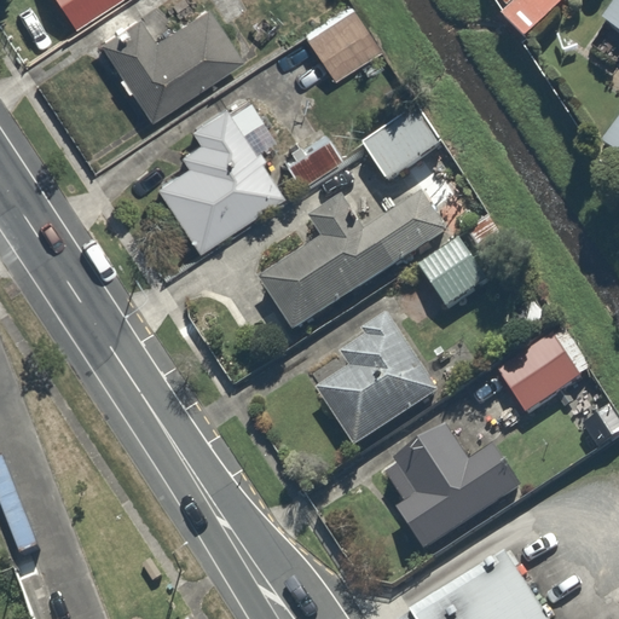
[(111,0),(59,0),(74,23),(111,0)]
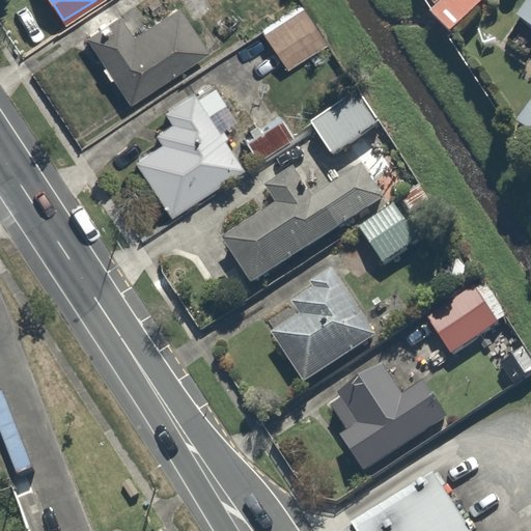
[(129,0),(119,0),(78,23),(119,101),(202,56),(174,3),(140,22),(129,0)]
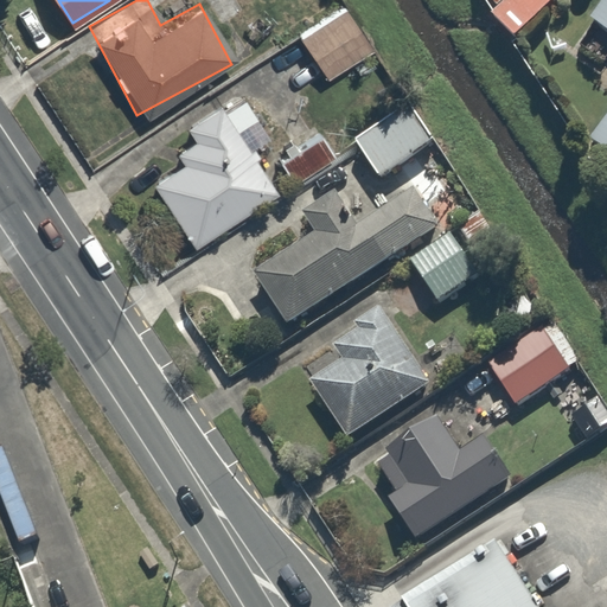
[(496,0),(504,7),(496,17),(519,38),(553,4),(549,0),(496,0)]
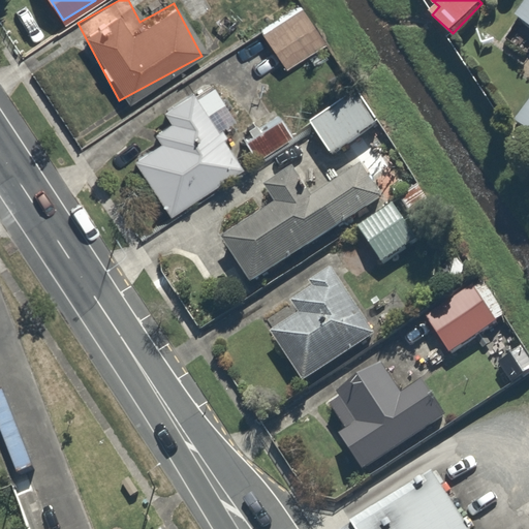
[(528,0),(527,0),(516,14),(528,25),(528,0)]
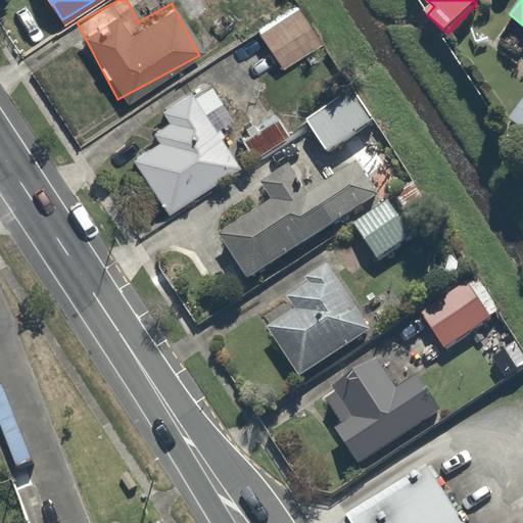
[(301,1),(257,29),(282,67),(326,40),(301,1)]
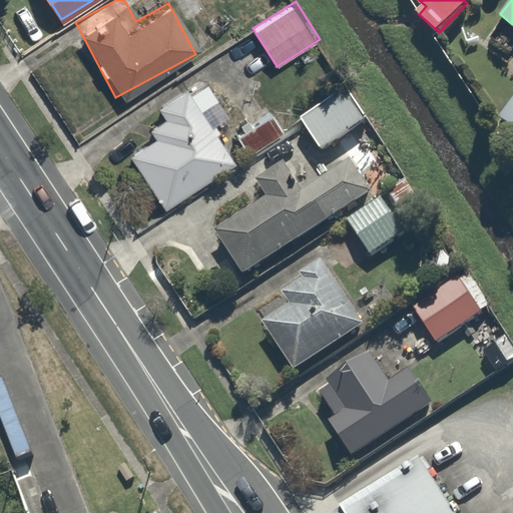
[(236,159),(191,85),(164,101),(170,110),(148,124),(155,136),(129,152),(161,205),(236,159)]
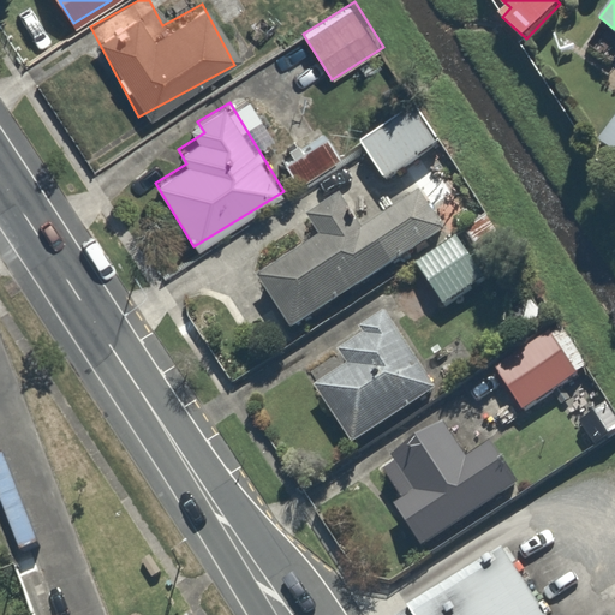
[(422,106),(363,143),(388,181),(447,145),(422,106)]
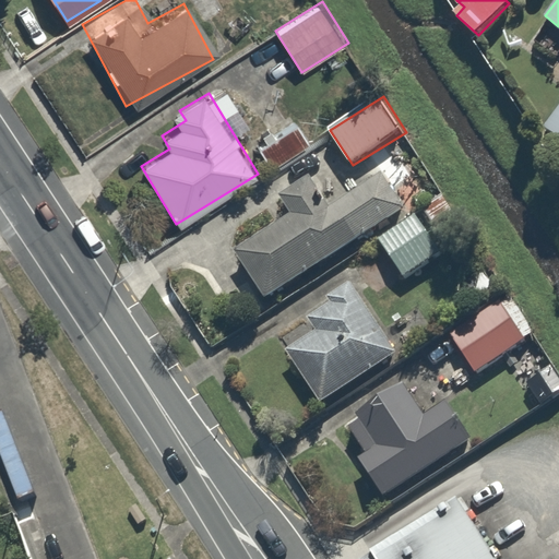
[(558,105),(543,127),(558,139),(558,105)]
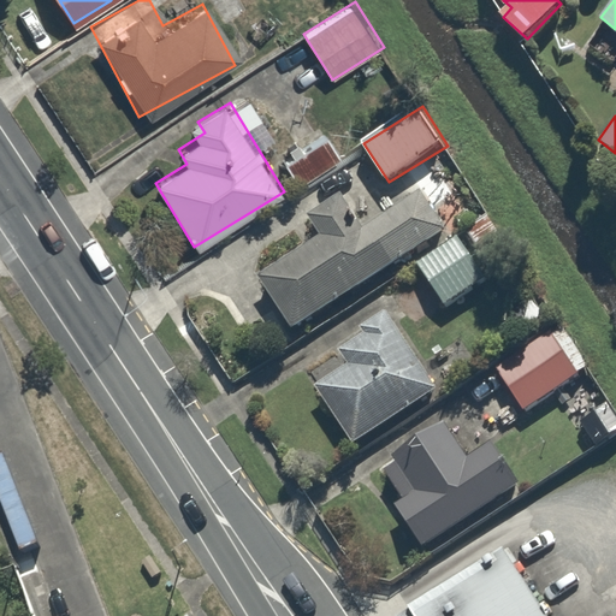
[(326,119),(272,150),(294,188),(348,157),(326,119)]
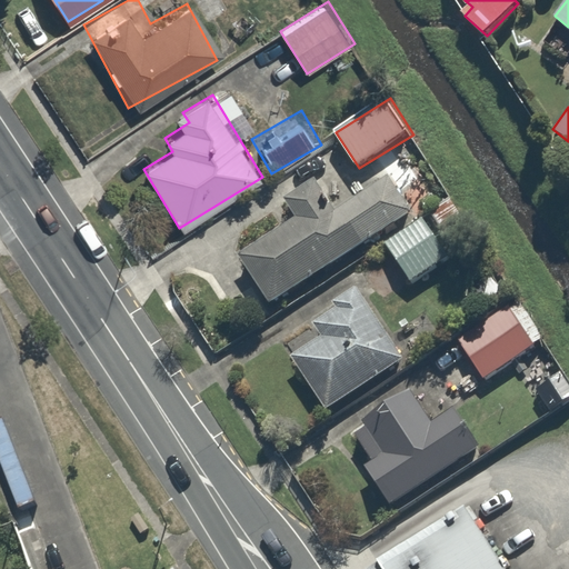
[(298,217),(241,256),(278,310),(418,217),(383,166),(337,197),(322,175),(286,199),(298,217)]
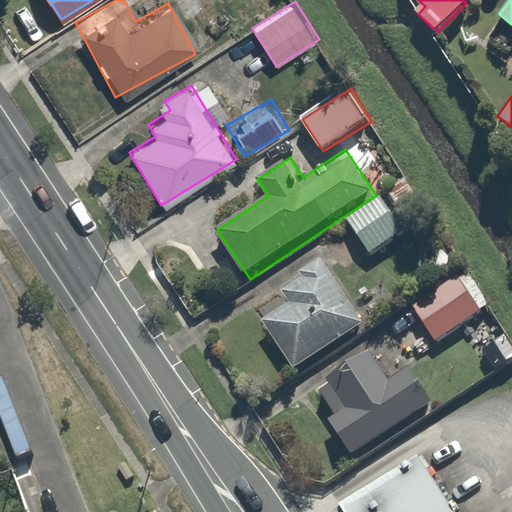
[(412,175),(388,188),(404,218),(428,205),(412,175)]
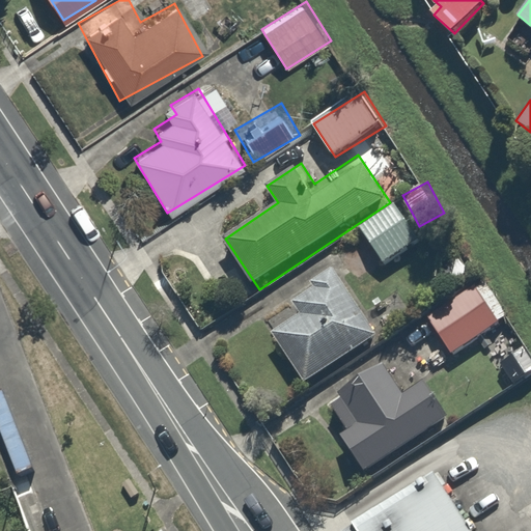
[(402,207),(364,232),(387,267),(424,242),(402,207)]
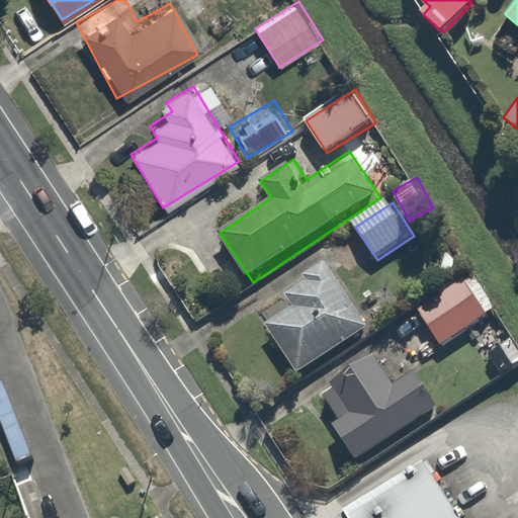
[(293,308),(266,325),(299,375),(371,329),(325,257),(300,273),(306,282),(285,295),(293,308)]
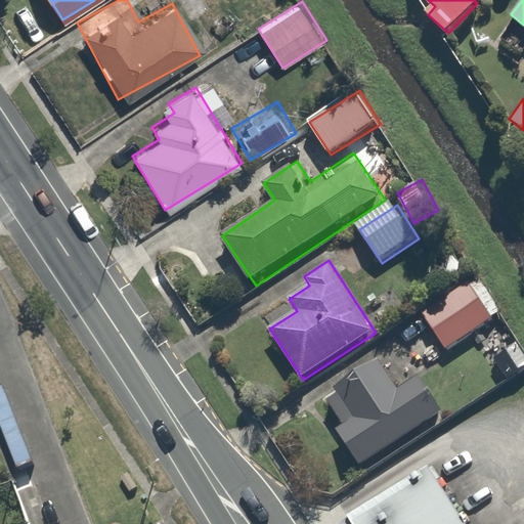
[(480,274),(424,308),(447,348),(505,315),(480,274)]
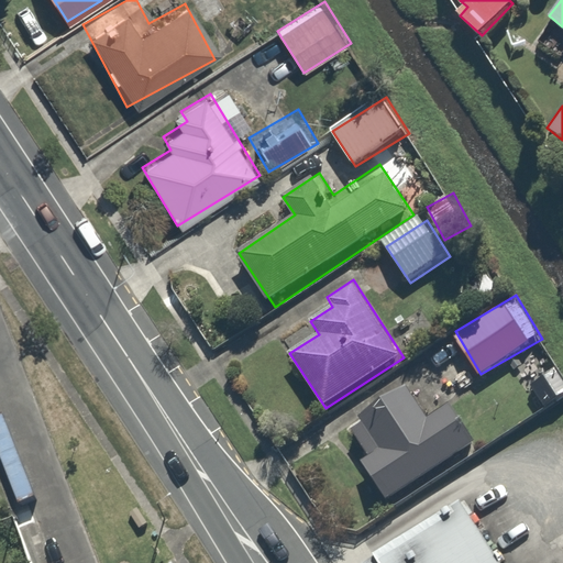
[(562,379),(554,366),(542,374),(556,397),(562,393),(562,379)]
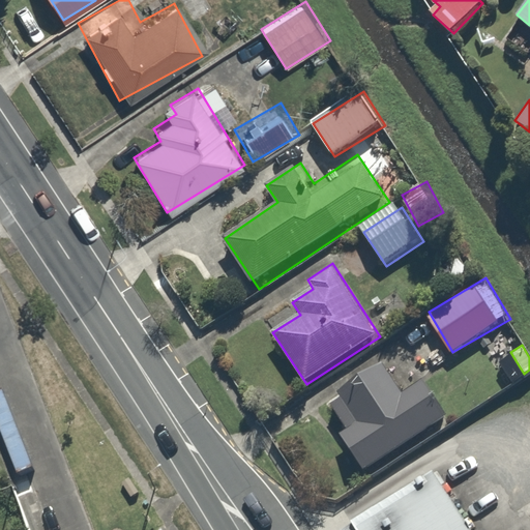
[(325,408),(365,469),(450,413),(427,375),(409,386),(394,363),(325,408)]
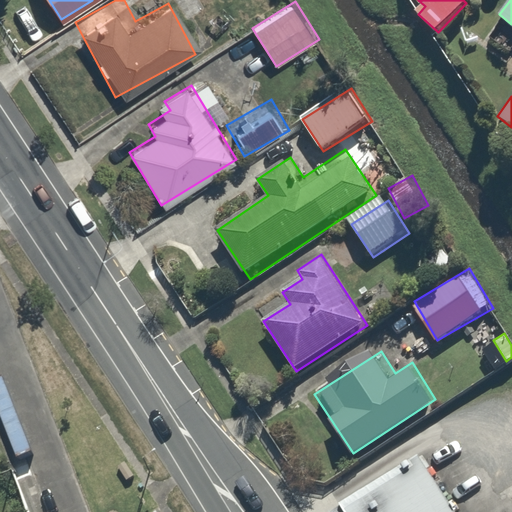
[(459,511),(419,450),(332,507),(335,511),(459,511)]
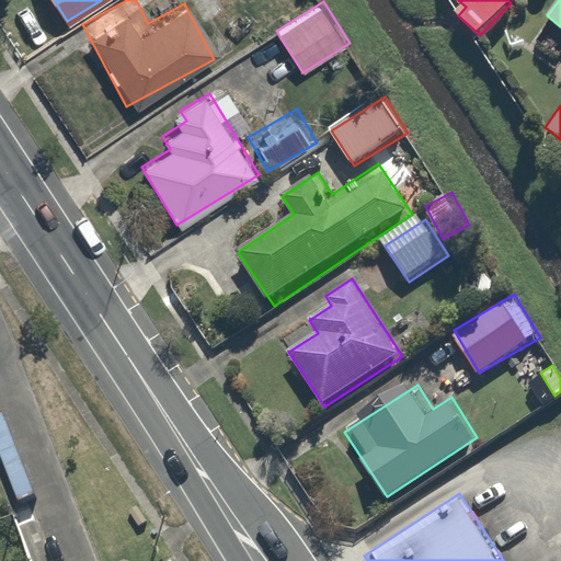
All buildings are outlined.
